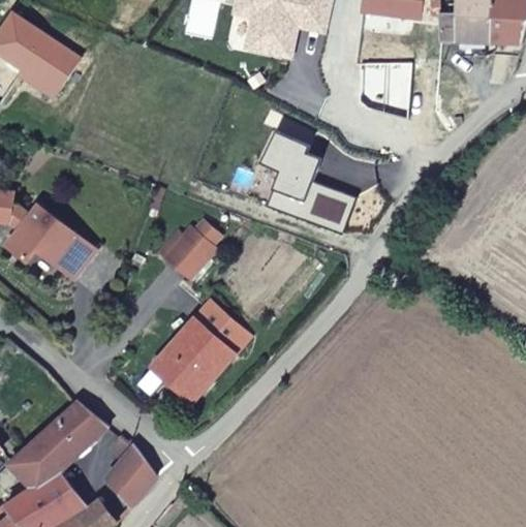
[(435,19),(438,0),(361,0),(359,11),(391,13),(435,19)]
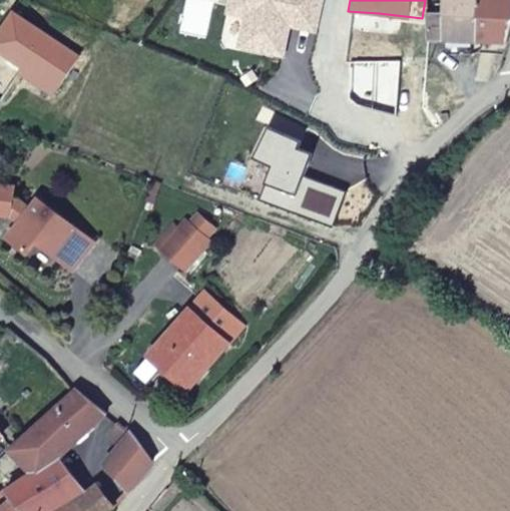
[(440,0),(440,12),(425,12),(427,38),(477,40),(476,0),(440,0)]
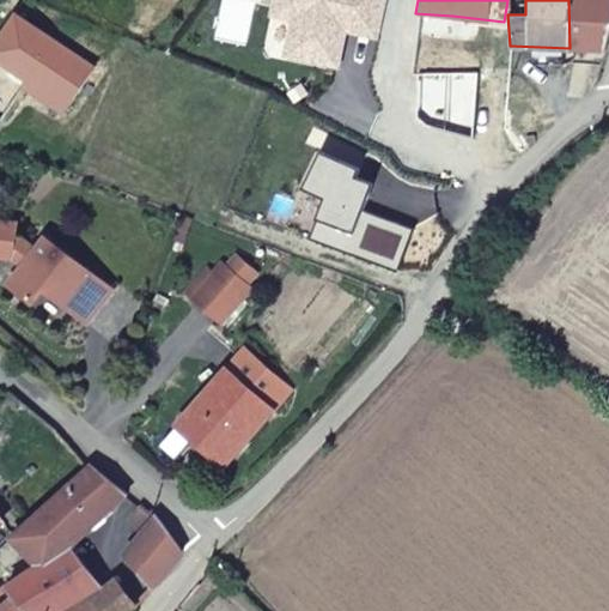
[(594,79),(608,24),(608,0),(568,0),(570,48),(584,50),(572,76),(594,79)]
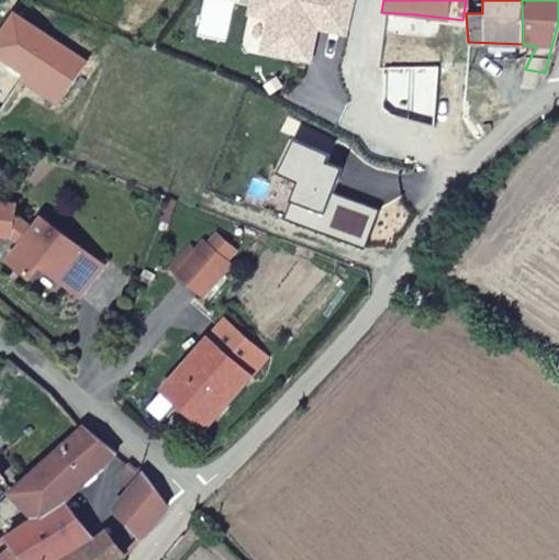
[(415,14),(381,12),(375,26),(366,67),(388,68),(424,66),(425,40),(413,38),(415,14)]
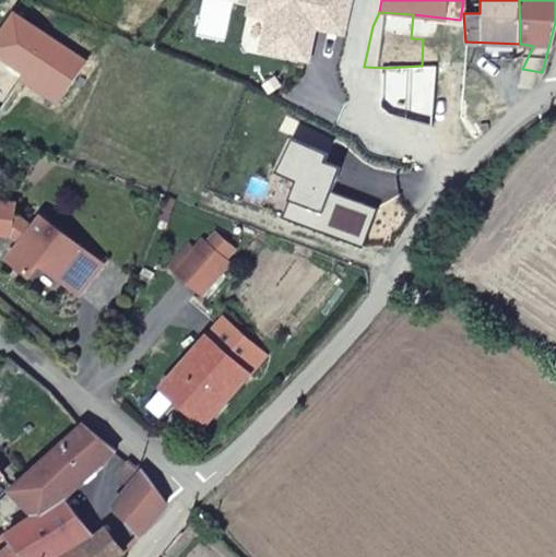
[(435,115),(466,114),(465,63),(433,64),(435,115)]
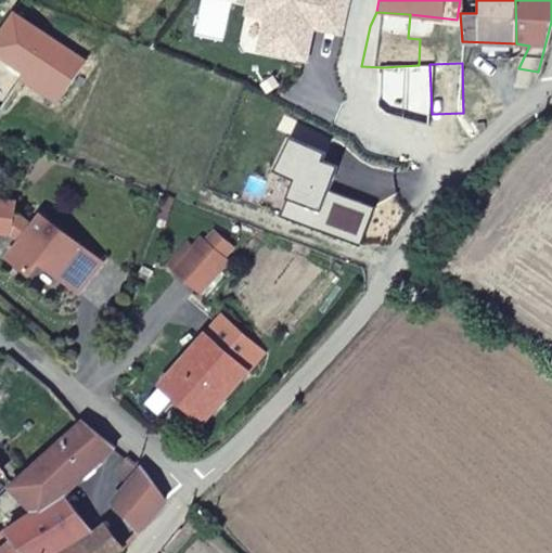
[(383,67),(384,114),(432,114),(429,64),(419,65),(383,67)]
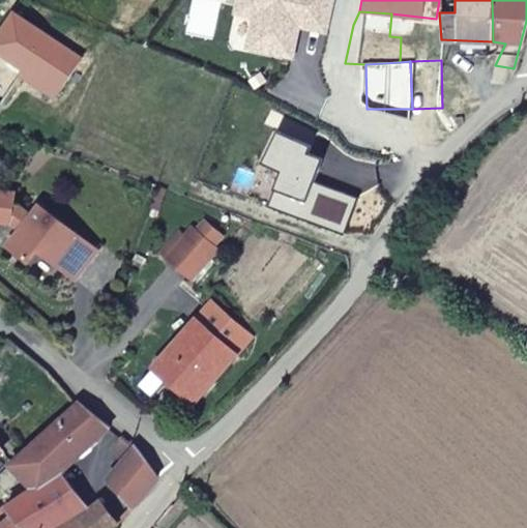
[(284,145),(193,111),(177,150),(209,162),(213,152),(258,169),(254,179),(268,184),(284,145)]
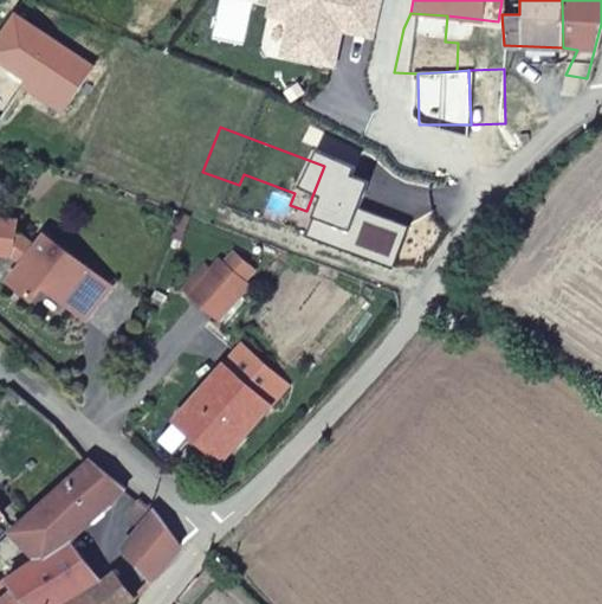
[(387,239),(405,245),(415,216),(397,210),(387,239)]
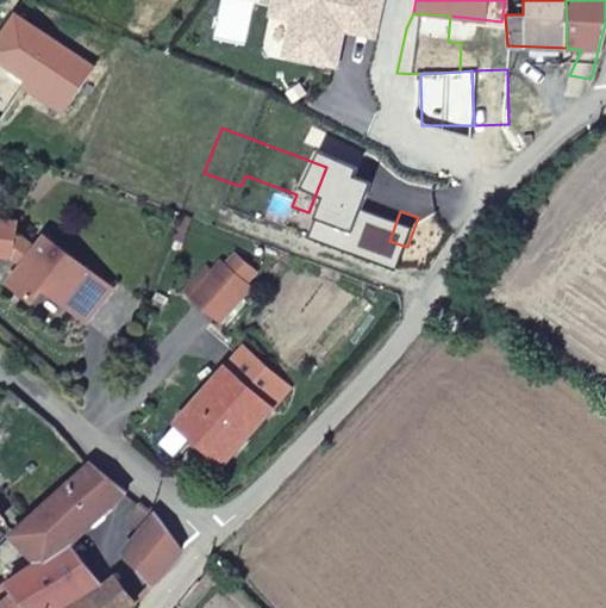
[(0,249),(13,252),(23,260),(8,279),(30,297),(41,284),(83,318),(111,285),(45,233),(35,247),(11,236),(13,219),(0,217),(0,249)]
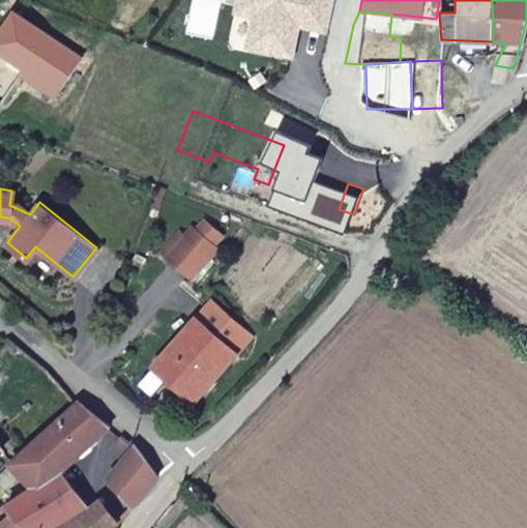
[(217,246),(192,225),(165,256),(189,279),(217,246)]
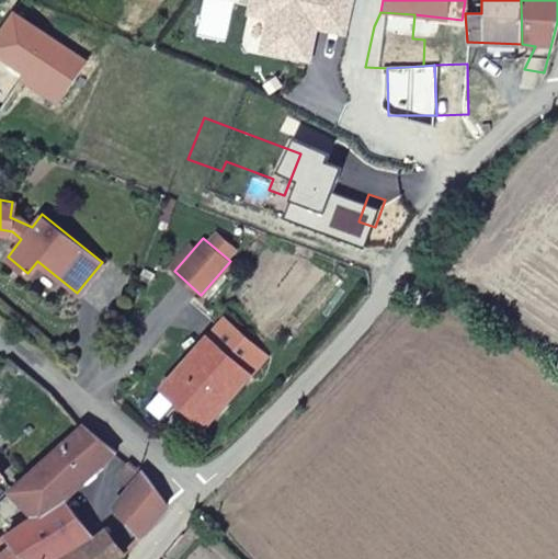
[(407,299),(417,306),(424,295),(414,288),(407,299)]
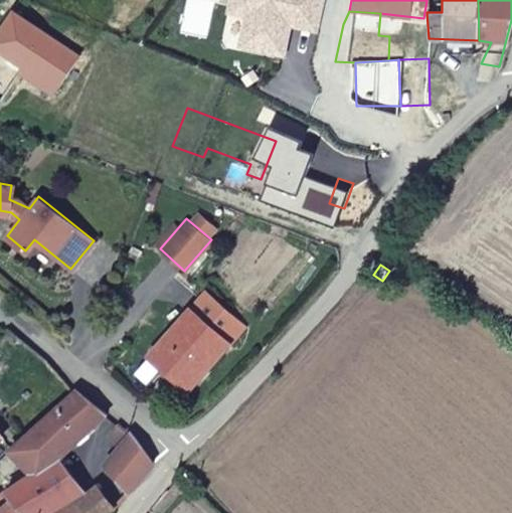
[(241,326),(204,292),(148,355),(187,389),(241,326)]
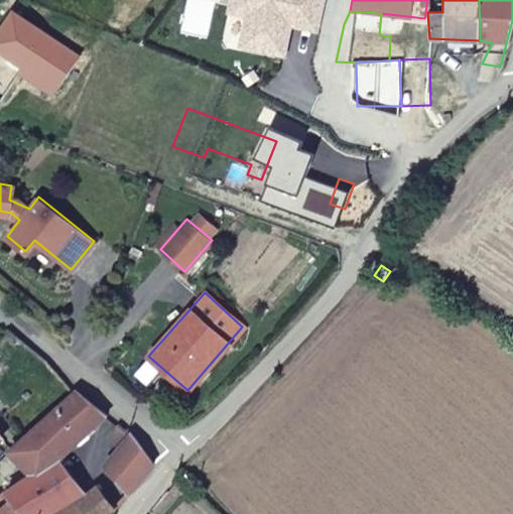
[(75,389),(7,450),(30,474),(4,491),(23,513),(41,513),(82,491),(57,459),(105,413),(75,389)]
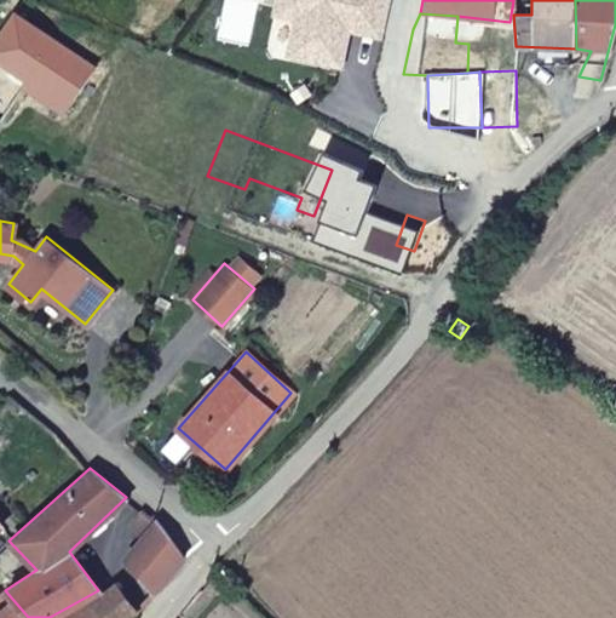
[(155,519),(139,508),(131,527),(142,534),(122,558),(153,593),(183,556),(155,519)]
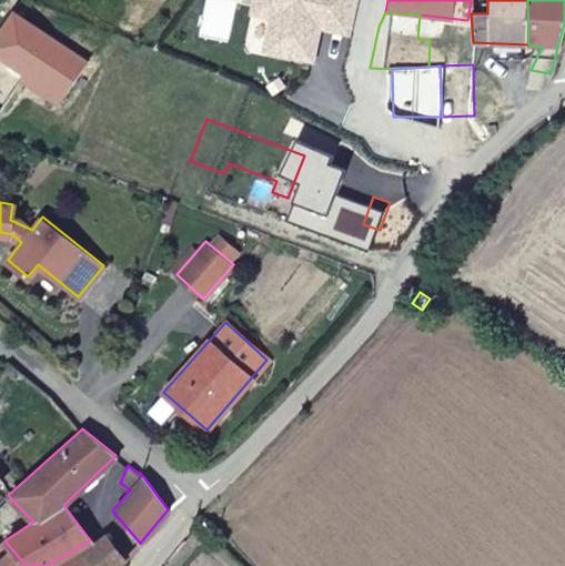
[(96,565),(115,565),(124,558),(107,534),(83,548),(96,565)]
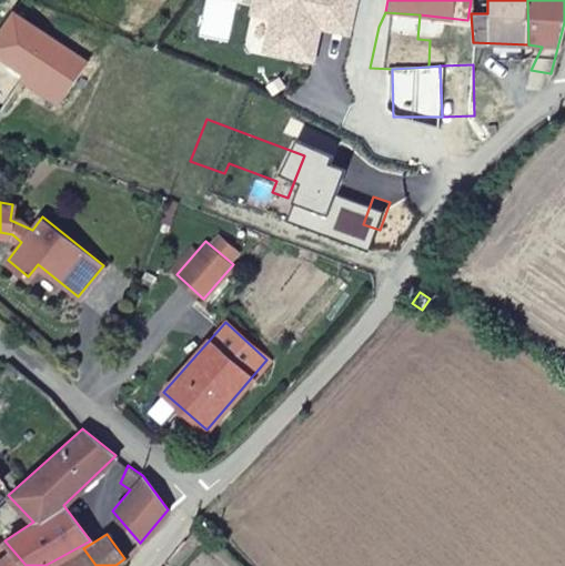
[(0,565),(17,565),(1,547),(0,546),(0,565)]
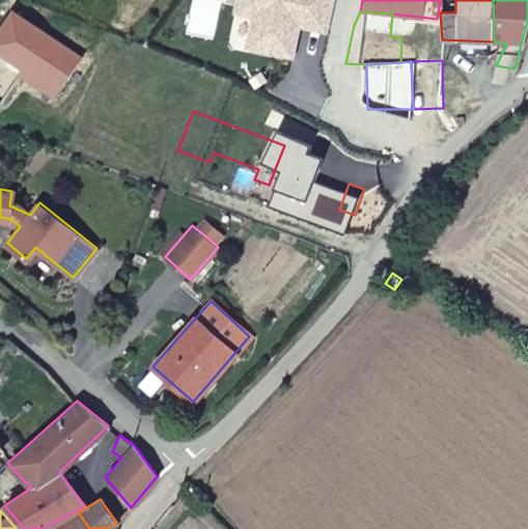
[(89,528),(78,512),(50,528),(89,528)]
